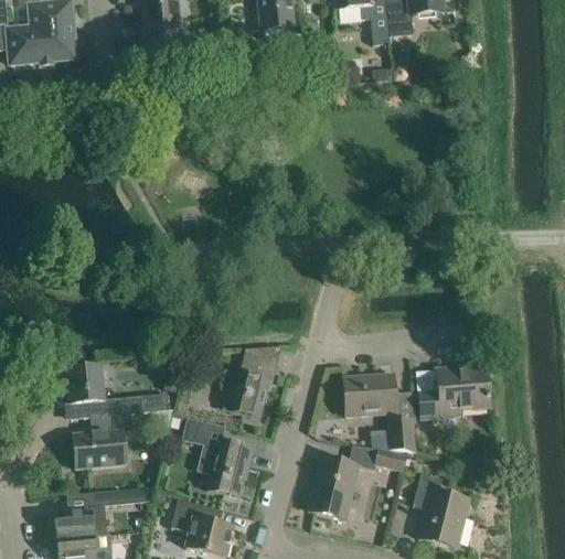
[(71,0),(49,1),(30,3),(32,25),(7,28),(10,63),(76,56),(71,0)]
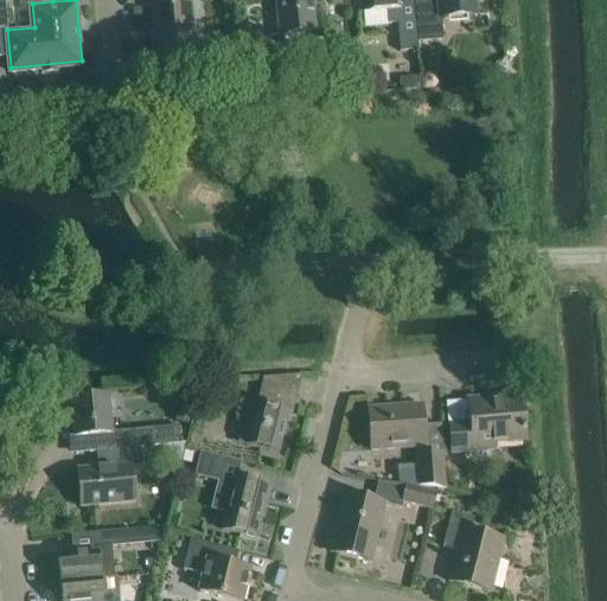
[(231,42),(210,44),(210,38),(195,39),(191,0),(152,4),(157,52),(171,51),(172,68),(234,62),(231,42)]
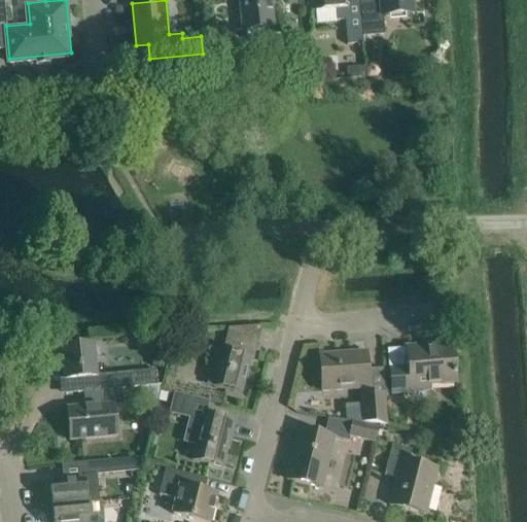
[(248,36),(252,38),(260,37),(265,34),(264,25),(275,24),(273,0),(240,0),(243,27),(247,27),(248,36)]
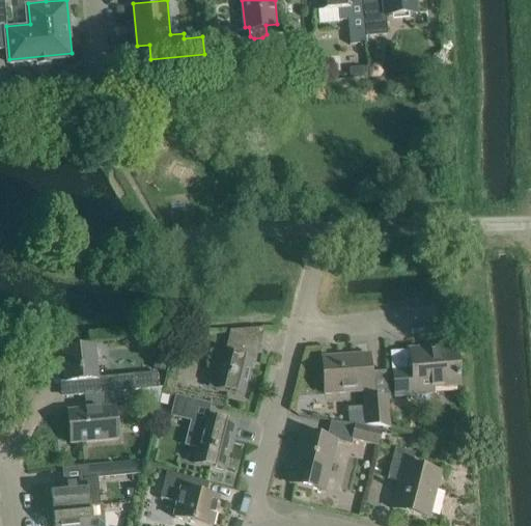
[(364,15),(363,0),(350,0),(318,0),(319,7),(338,5),(339,17),(360,16),(364,15)]
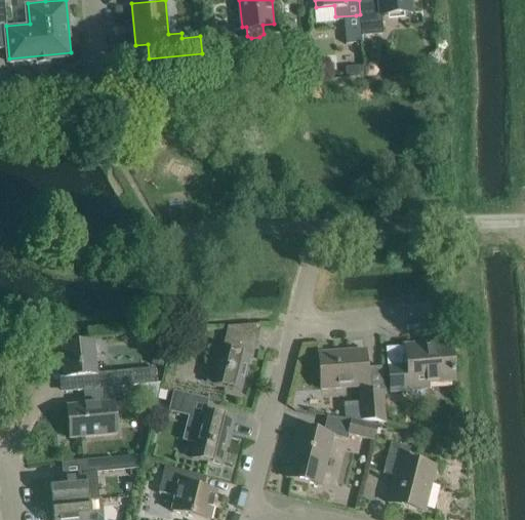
[(359,0),(360,14),(362,32),(384,31),(381,12),(411,9),(410,0),(359,0)]
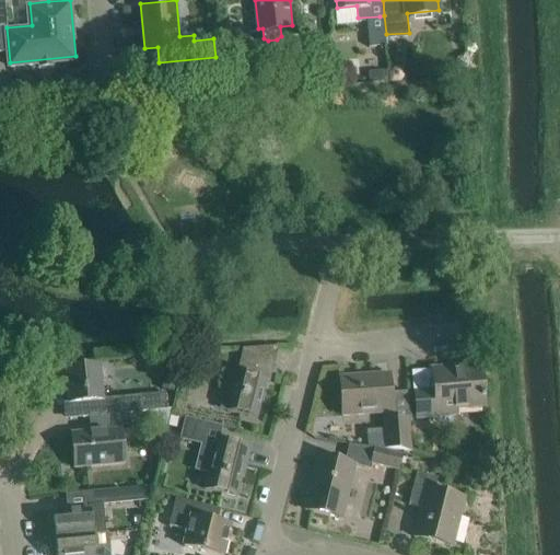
[(396,64),(394,67),(394,71),(397,73),(401,73),(404,70),(404,66),(400,64),(396,64)]
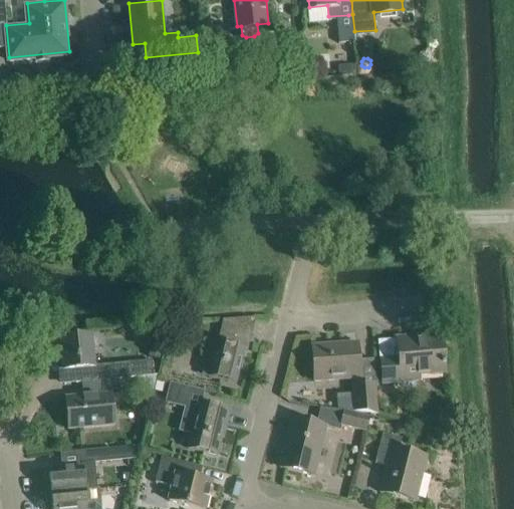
[(351,61),(338,62),(339,70),(339,71),(352,70),(352,69),(351,61)]
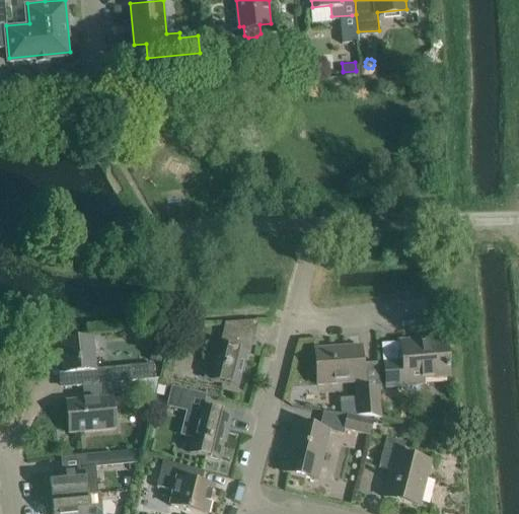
[(253,339),(258,318),(254,317),(225,319),(220,341),(213,340),(209,358),(216,359),(212,377),(238,384),(249,338),(253,339)]
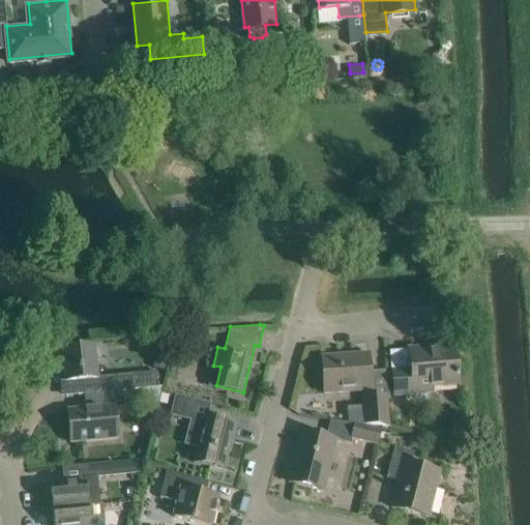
[(93,389),(108,388),(107,373),(97,374),(94,342),(62,345),(65,378),(82,377),(83,389),(79,390),(79,391),(85,390),(85,391),(93,390),(93,389)]
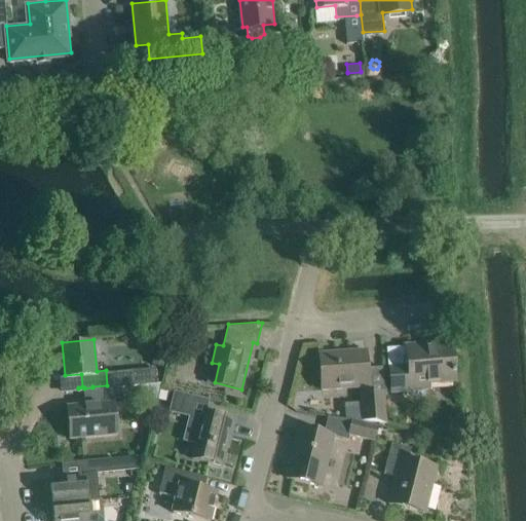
[(455,378),(454,363),(452,342),(425,344),(425,341),(406,342),(408,362),(389,364),(391,388),(430,385),(429,380),(455,378)]
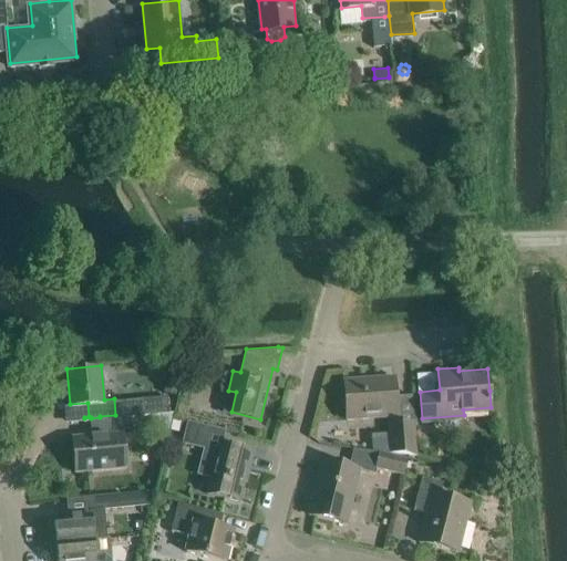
[(397,413),(394,374),(344,378),(347,416),(397,413)]
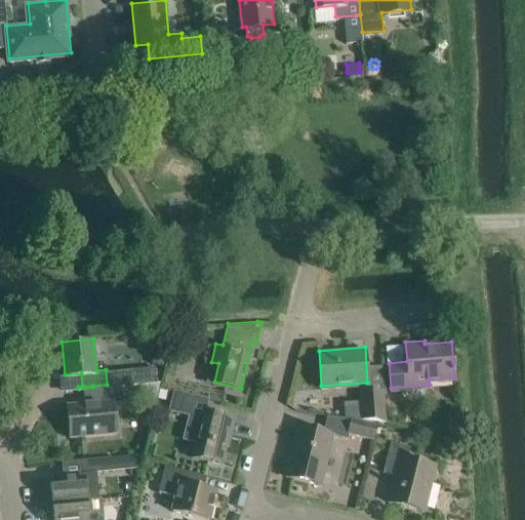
[(133,366),(134,382),(155,381),(154,365),(133,366)]
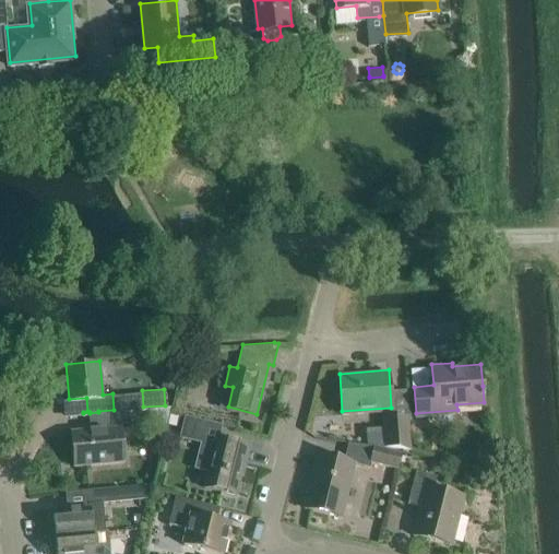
[(98,411),(98,412),(99,427),(72,429),(75,463),(125,459),(121,427),(131,426),(130,409),(114,410),(98,411)]
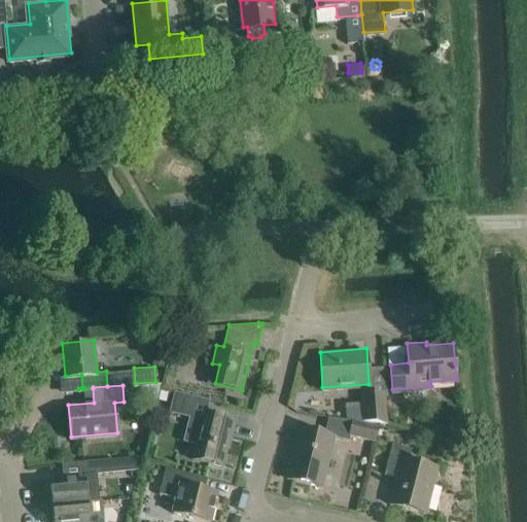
[(364,418),(387,421),(385,389),(361,391),(364,418)]
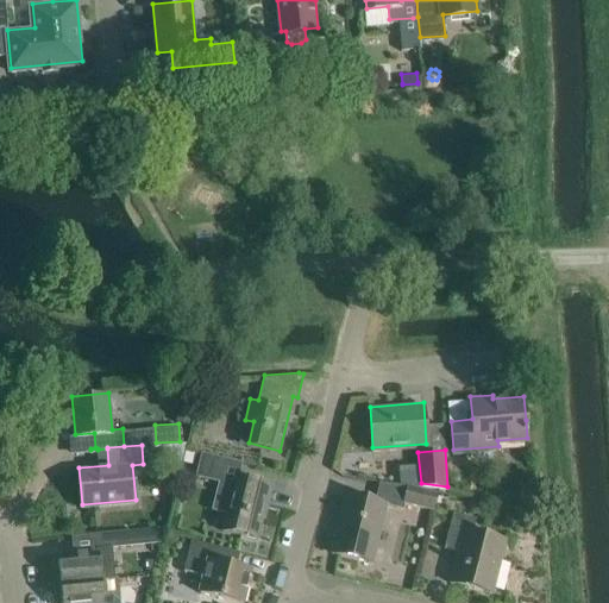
[(242,460),(227,457),(203,451),(198,472),(220,478),(214,504),(228,508),(224,527),(258,535),(268,500),(261,498),(264,483),(271,484),(271,483),(238,475),(242,460)]
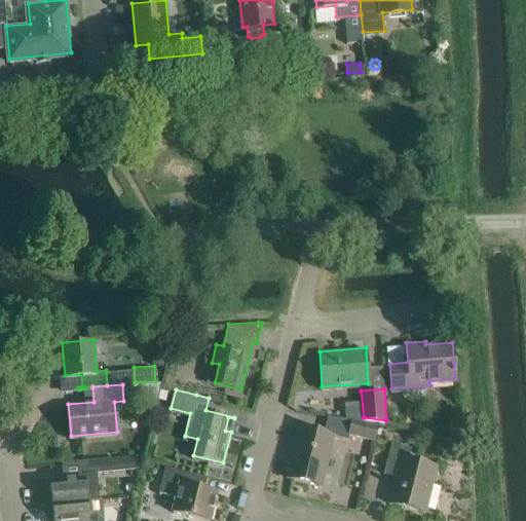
[(374,437),(377,423),(352,417),(349,431),(374,437)]
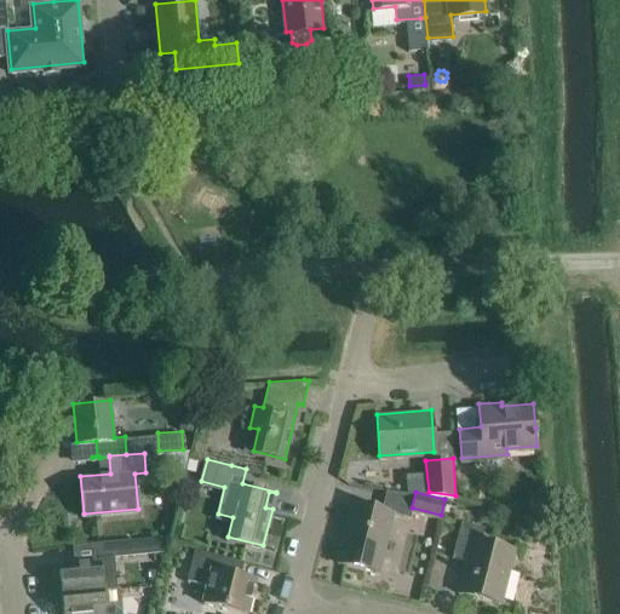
[(394,510),(354,499),(348,521),(350,522),(346,537),(344,535),(338,560),(379,569),(394,510)]
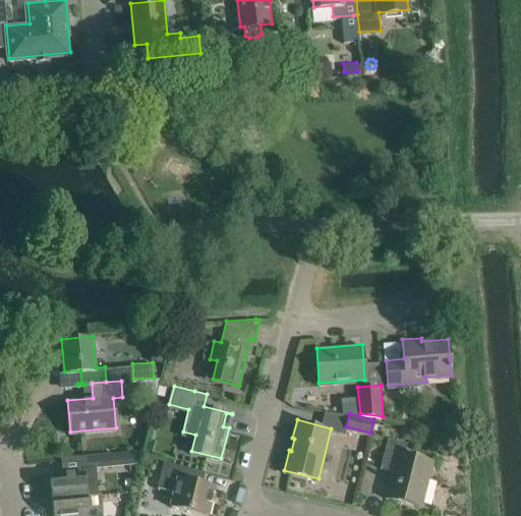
[(443,441),(453,444),(455,436),(445,434),(443,441)]
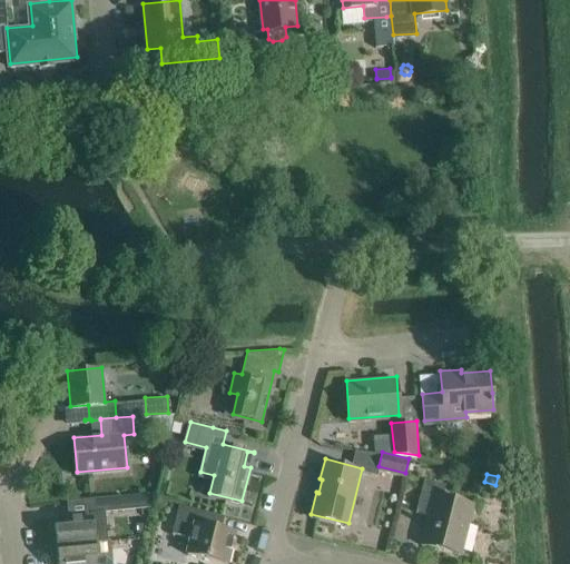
[(461,551),(467,530),(473,502),(442,494),(445,480),(424,475),(416,508),(429,512),(422,542),(461,551)]
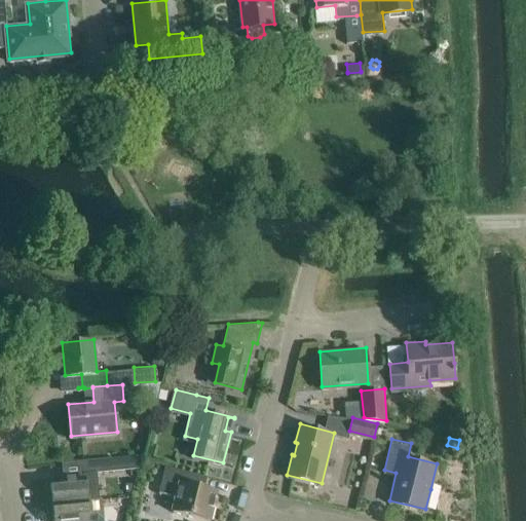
[(84,472),(109,470),(108,456),(83,458),(84,472)]
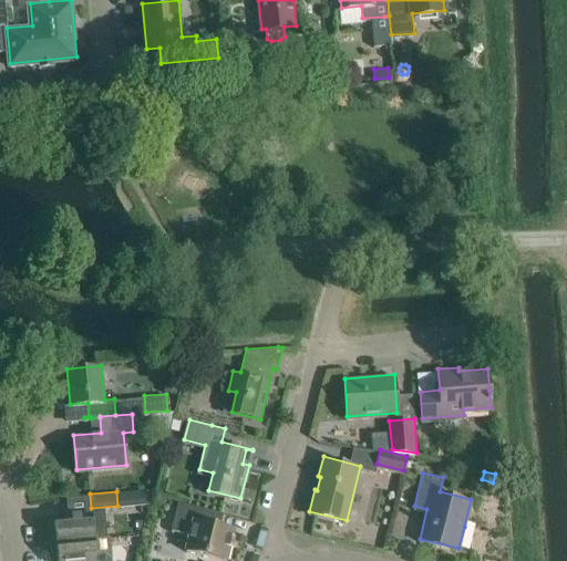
[(224,511),(203,506),(179,500),(173,528),(191,532),(187,549),(225,558),(233,528),(220,525),(224,511)]
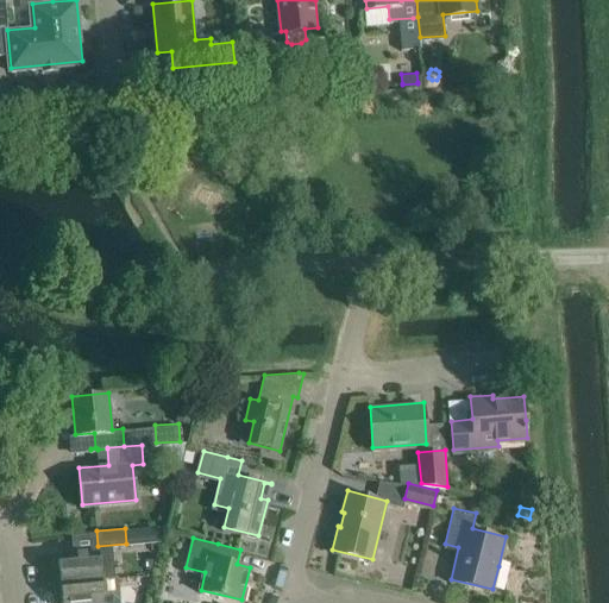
[(55,582),(100,577),(98,550),(58,553),(60,571),(54,572),(55,582)]
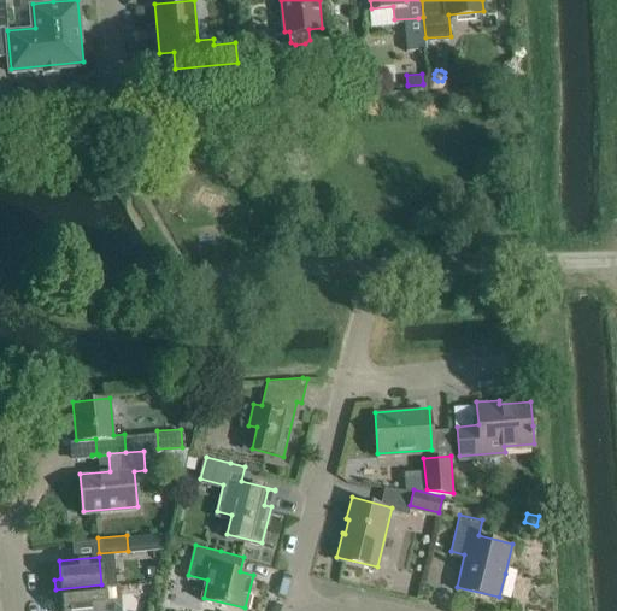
[(103,601),(101,585),(56,589),(56,598),(63,597),(63,610),(118,610),(118,607),(111,601),(103,601)]
